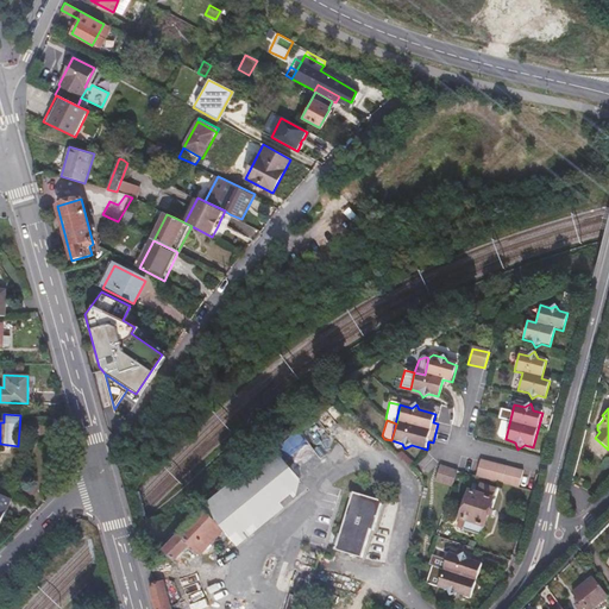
[(299,479),(280,457),(249,481),(208,513),(226,537),(299,479)]
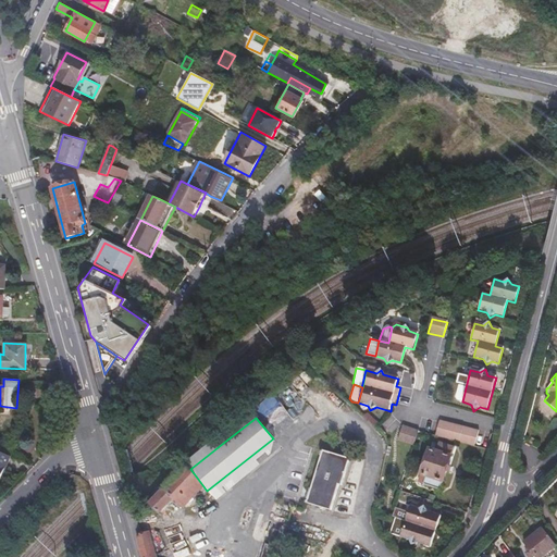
[(437,434),(477,444),(479,432),(441,421),(437,434)]
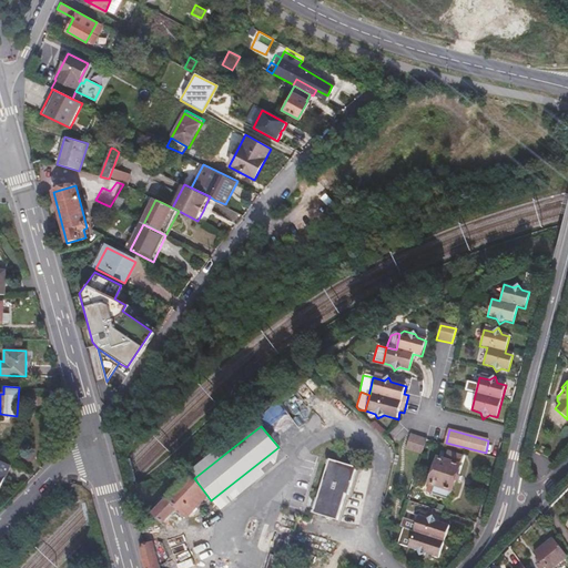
[(407,447),(424,453),(429,438),(413,433),(407,447)]
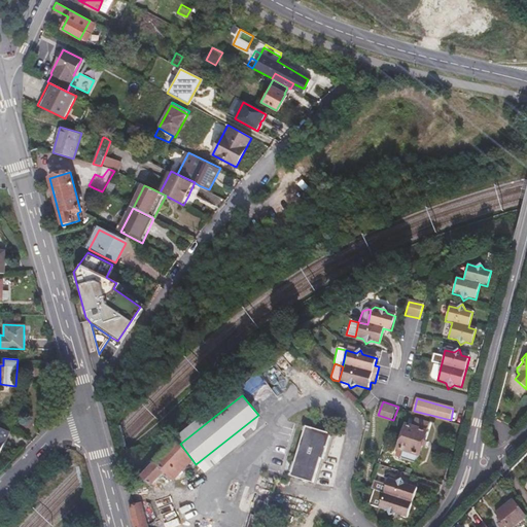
[(416,463),(430,423),(411,417),(397,456),(416,463)]
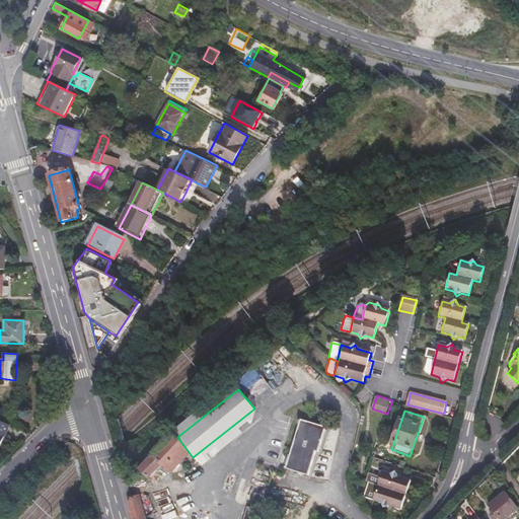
[(318,452),(325,428),(301,420),(285,468),(307,476),(315,451),(318,452)]
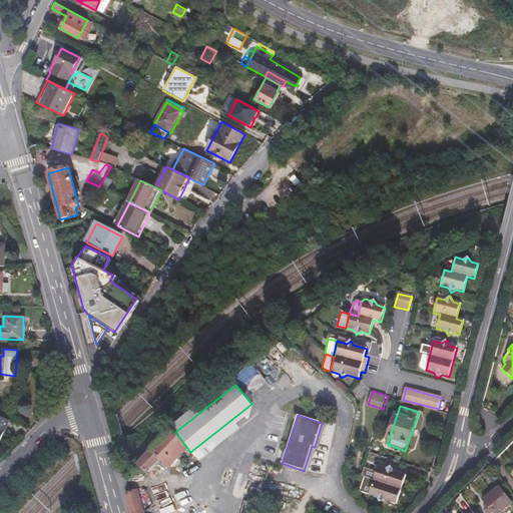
[(0,439),(8,420),(0,416),(0,439)]
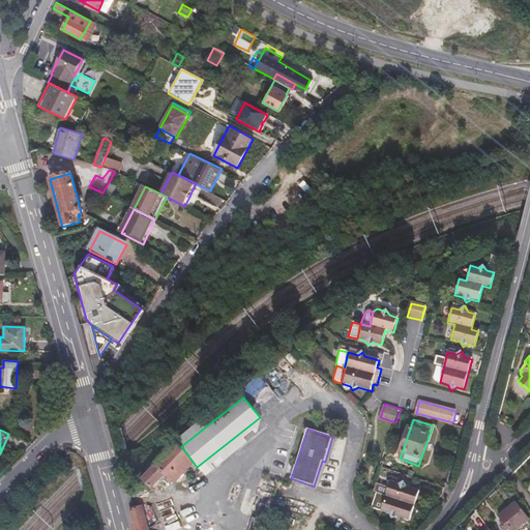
[(192,462),(173,444),(141,478),(149,487),(163,473),(172,482),(192,462)]
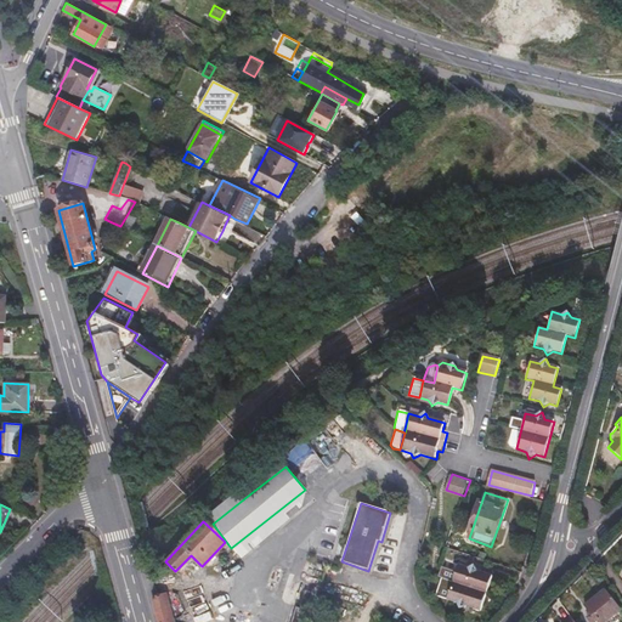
[(457,569),(459,560),(447,558),(445,566),(457,569)]
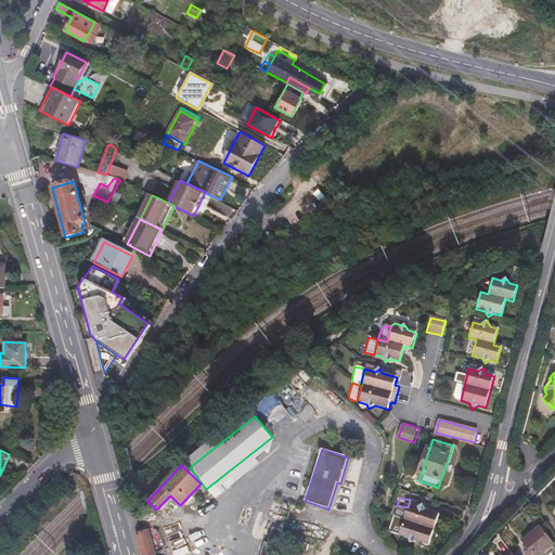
[(428,543),(439,512),(430,510),(428,504),(423,506),(410,503),(400,533),(412,538),(414,543),(421,540),(428,543)]
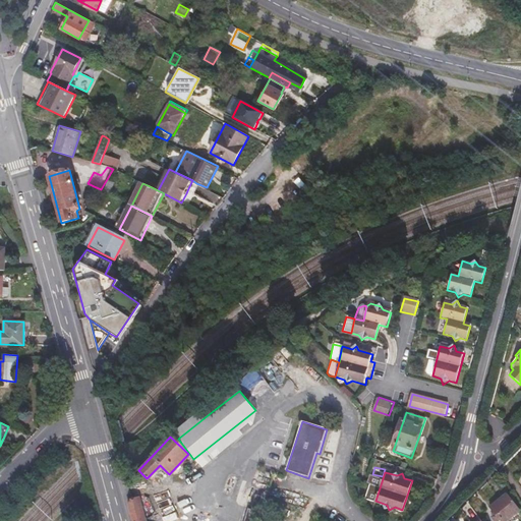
[(263,506),(269,489),(257,485),(251,502),(263,506)]
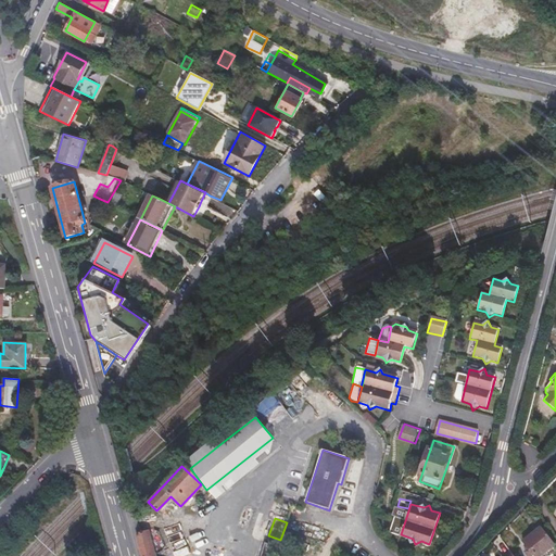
[(542,527),(523,541),(533,555),(539,555),(555,544),(542,527)]
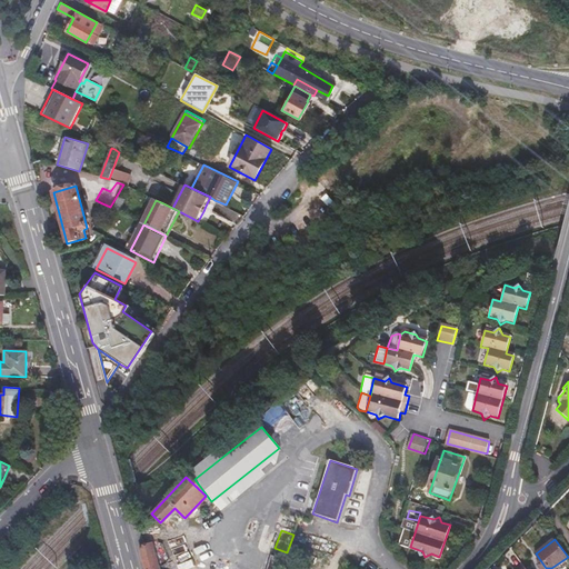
[(157,568),(151,545),(139,548),(145,568),(157,568)]
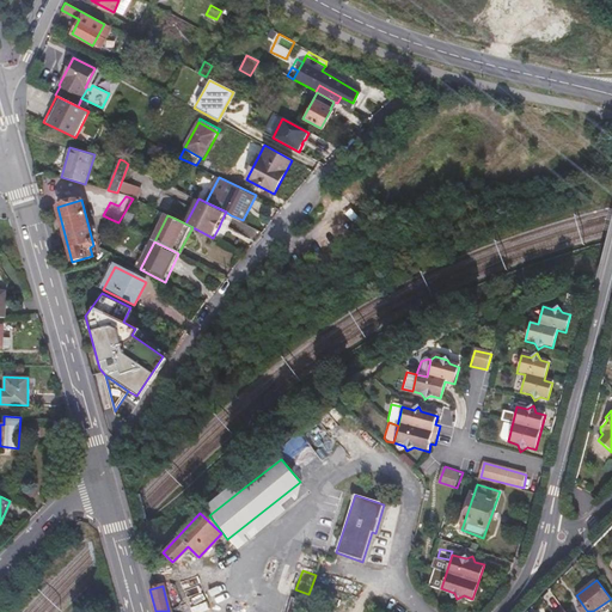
[(304,611),(306,603),(291,598),(286,611),(304,611)]
